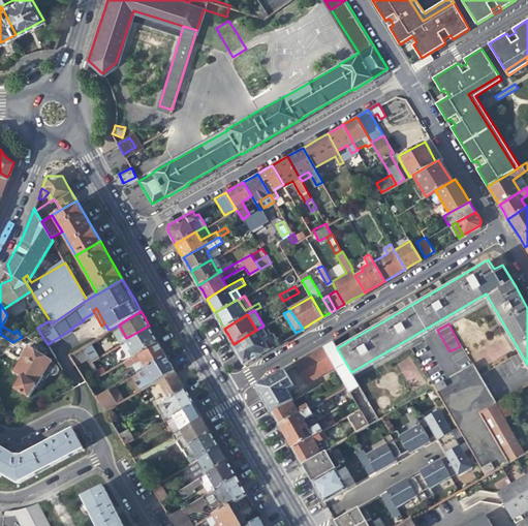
[(112,329),(120,342),(126,338),(119,325),(112,329)]
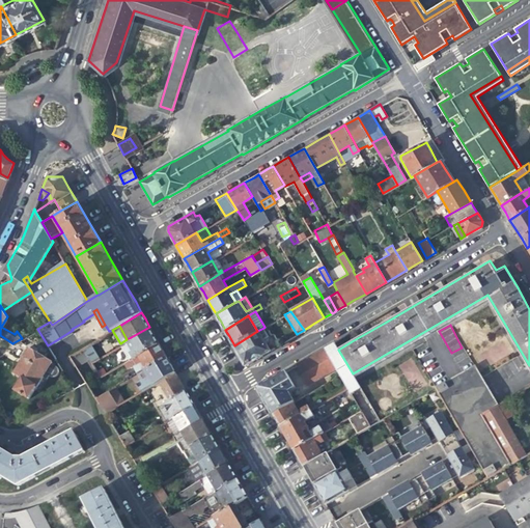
[(130,350),(133,356),(158,341),(154,333),(149,327),(131,337),(136,346),(130,350)]
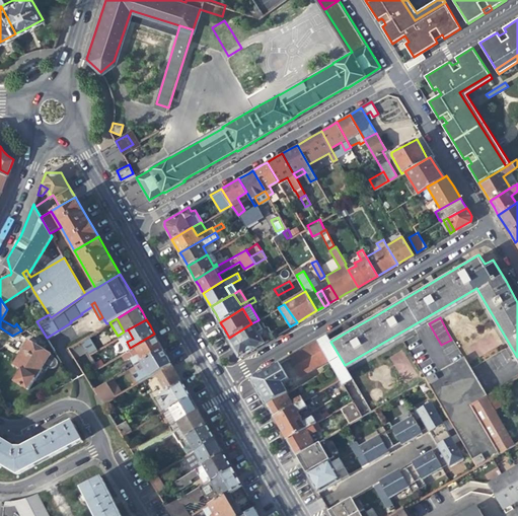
[(262,327),(257,320),(251,323),(229,338),(239,356),(260,344),(263,342),(256,332),(262,327)]
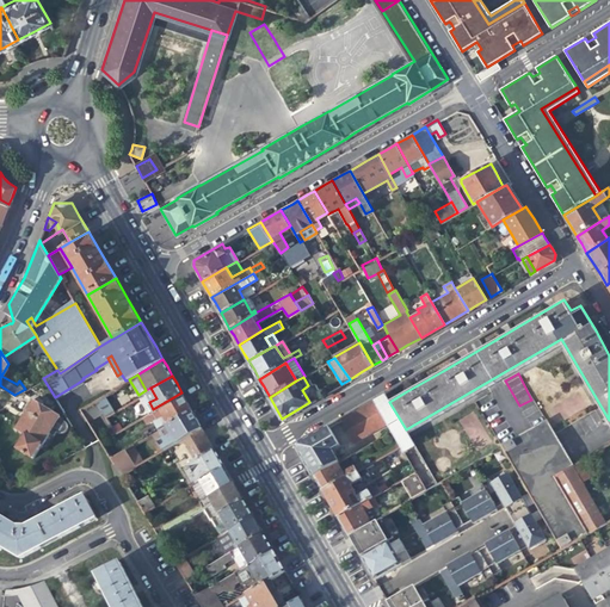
[(139,395),(148,412),(153,409),(149,402),(156,398),(151,388),(146,390),(139,395)]
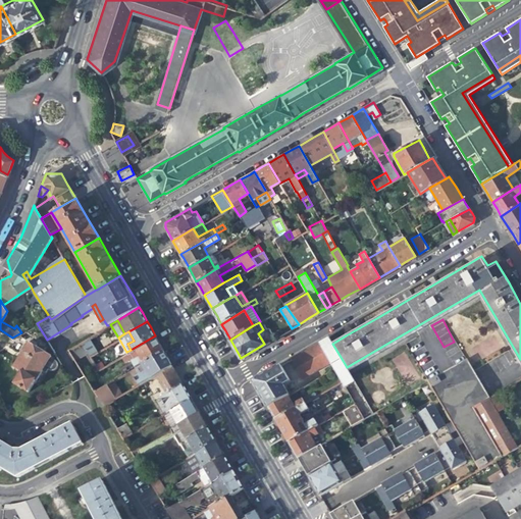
[(124,361),(134,355),(139,352),(144,361),(163,350),(159,342),(155,335),(131,350),(126,352),(121,355),(124,361)]
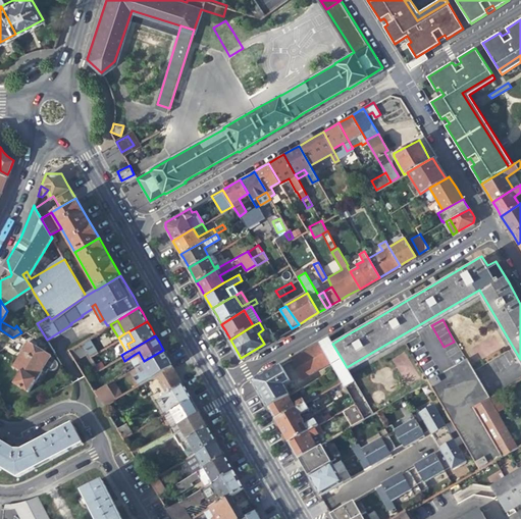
[(324,338),(319,341),(330,360),(332,362),(341,357),(332,344),(328,335),(324,338)]
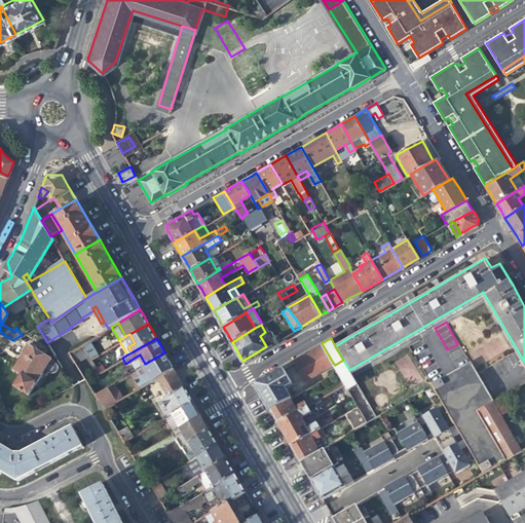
[(88,339),(81,343),(87,353),(89,357),(97,353),(88,339)]
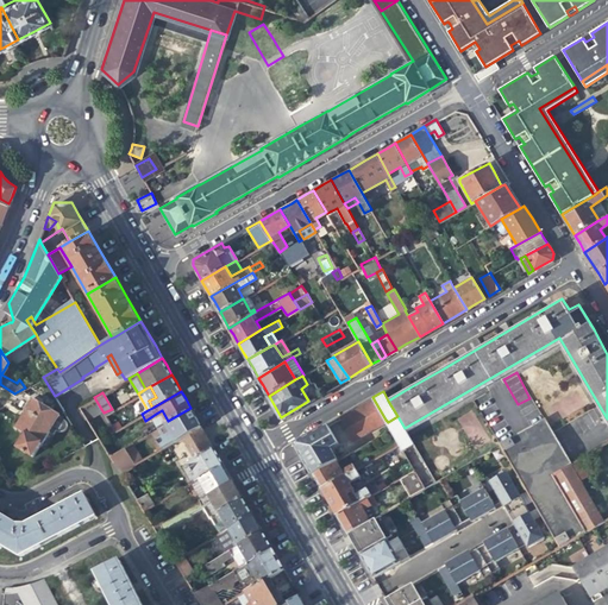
[(57,414),(58,413),(33,397),(16,426),(25,430),(17,445),(31,453),(39,440),(41,440),(48,429),(52,432),(55,427),(60,429),(61,429),(63,428),(64,426),(66,423),(66,421),(66,418),(64,418),(57,414)]
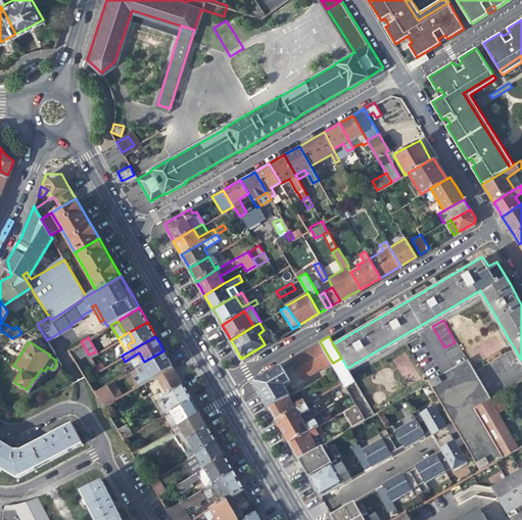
[(75,360),(87,351),(81,341),(68,348),(75,360)]
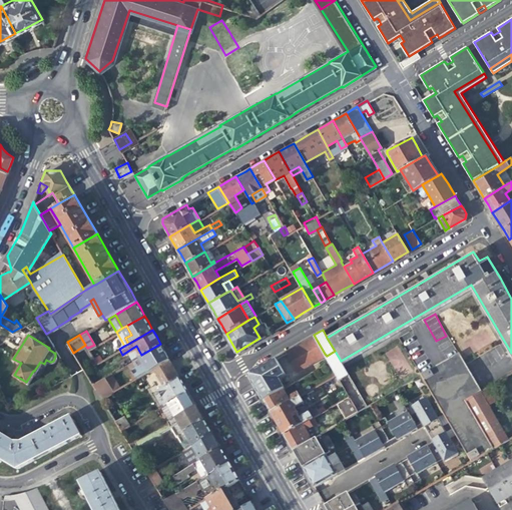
[(297,370),(325,354),(314,335),(286,351),(297,370)]
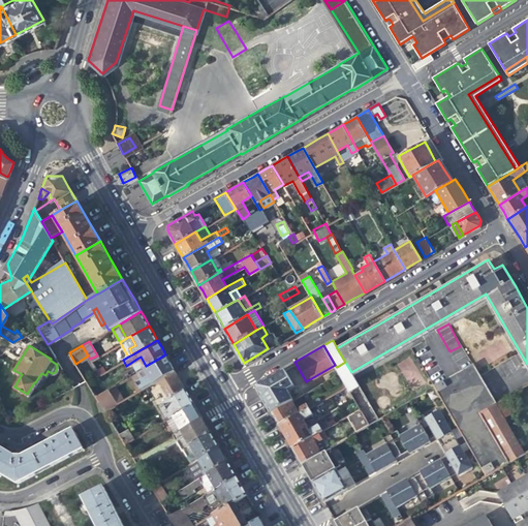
[(148,375),(135,382),(137,385),(133,388),(135,391),(158,379),(175,370),(169,362),(165,354),(146,366),(143,368),(148,375)]
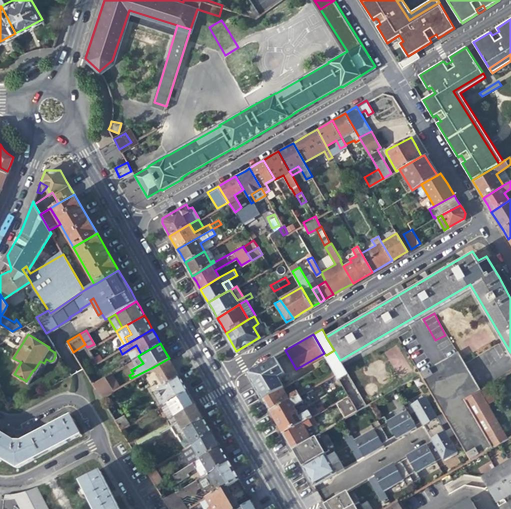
[(132,356),(133,359),(138,356),(141,354),(136,345),(131,348),(134,354),(132,356)]
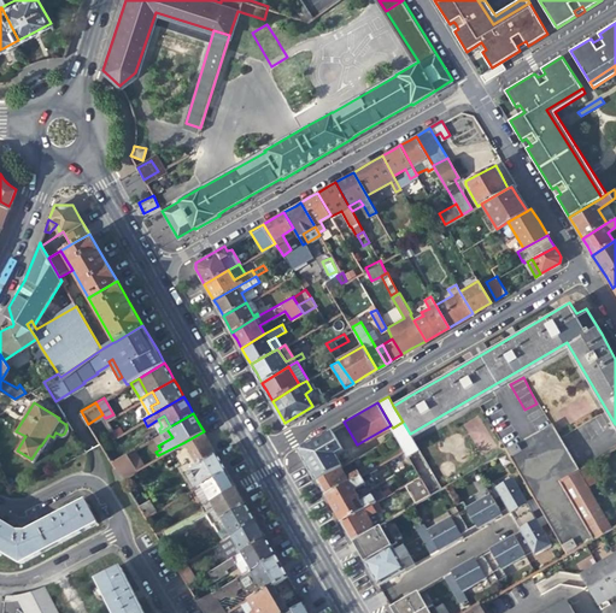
[(567,552),(594,536),(561,481),(580,469),(569,449),(552,422),(505,449),(567,552)]
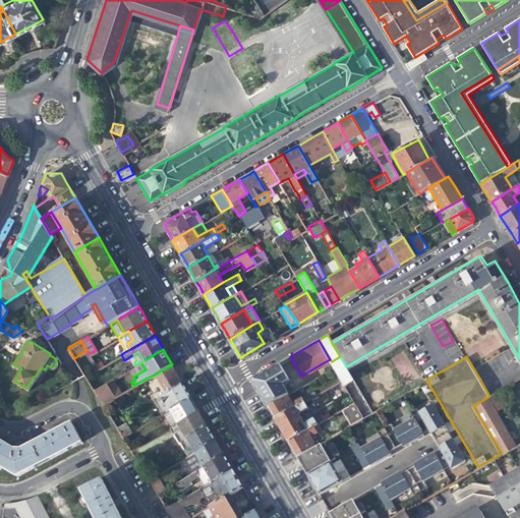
[(129,368),(133,377),(146,369),(140,362),(135,365),(129,368)]
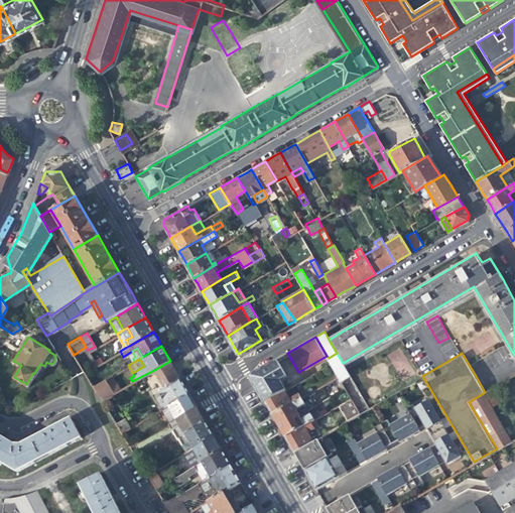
[(286,375),(277,359),(250,375),(257,387),(265,400),(284,389),(285,388),(280,378),(286,375)]
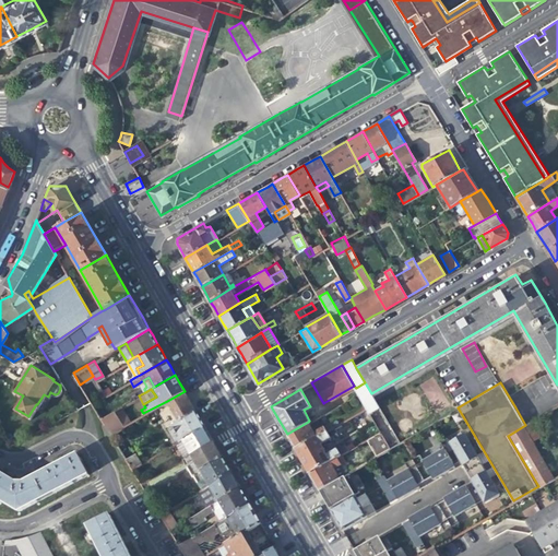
[(171,445),(175,442),(181,439),(204,425),(197,412),(185,391),(167,401),(178,420),(163,429),(171,445)]
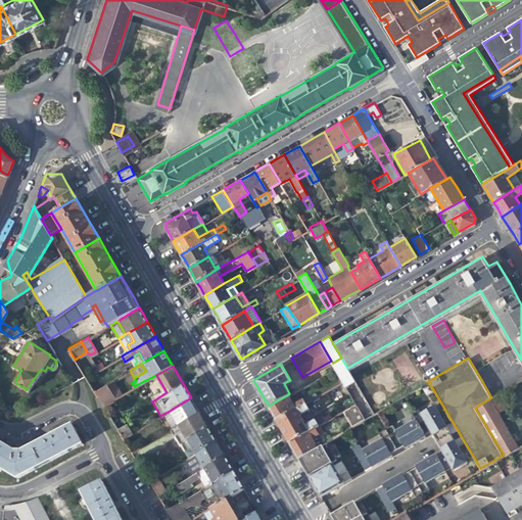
[(112,380),(106,383),(114,397),(121,394),(112,380)]
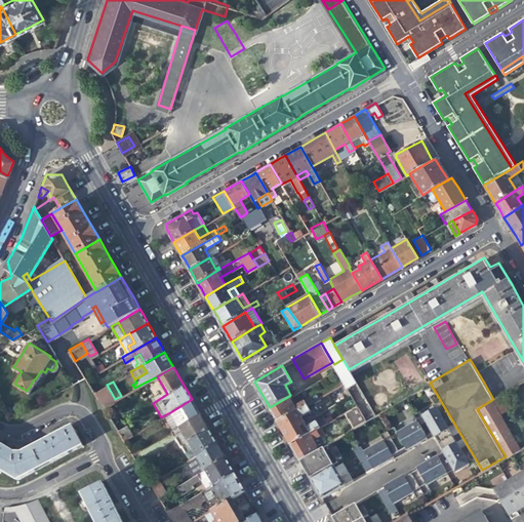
[(115,399),(107,385),(94,392),(103,406),(115,399)]
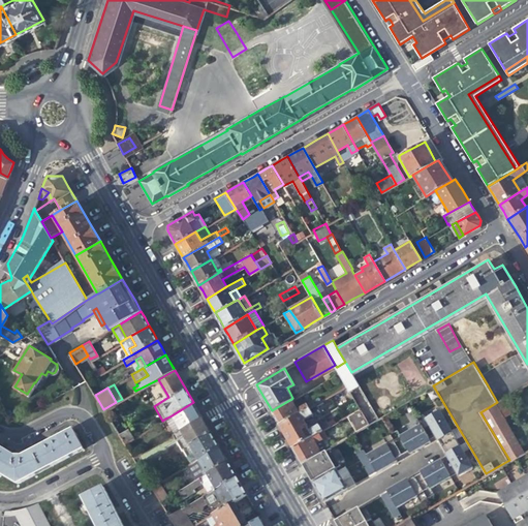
[(296,407),(291,399),(272,410),(275,415),(279,424),(310,407),(313,405),(314,404),(311,398),(296,407)]
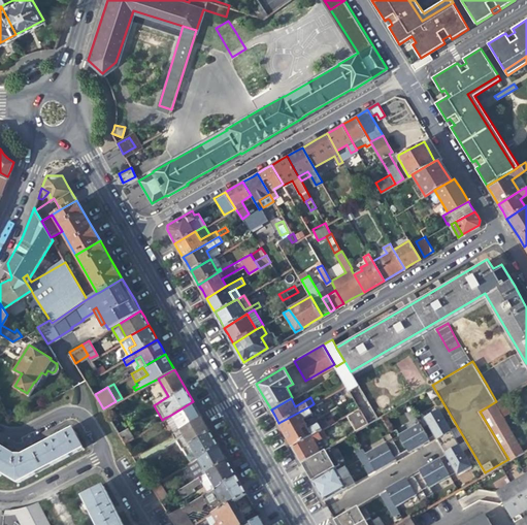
[(500,398),(496,401),(480,412),(508,459),(522,451),(501,417),(508,412),(500,398)]
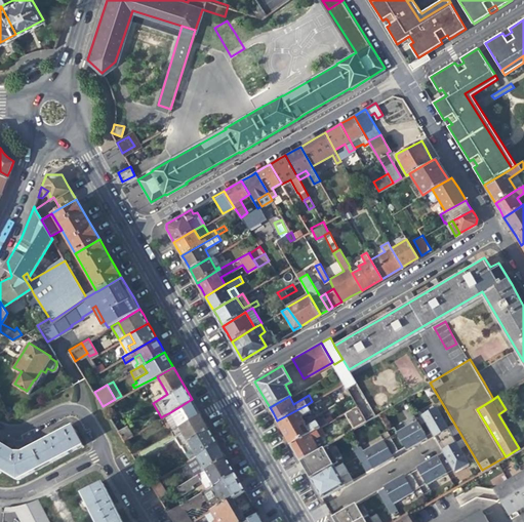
[(174,425),(176,428),(200,413),(196,405),(192,399),(170,412),(176,424),(174,425)]
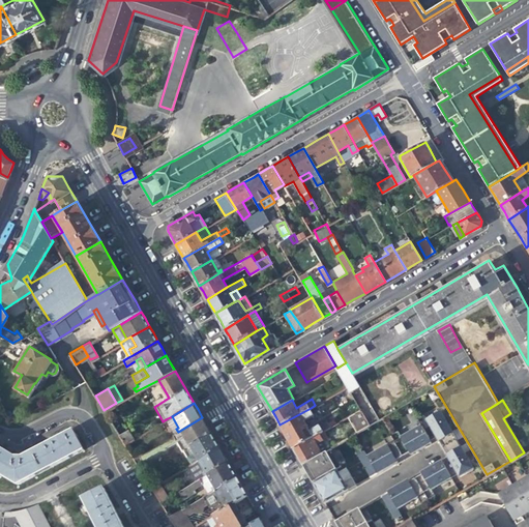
[(304,419),(314,414),(311,408),(280,425),(285,434),(293,447),(324,430),(334,423),(336,422),(333,418),(327,422),(326,419),(311,429),(304,419)]
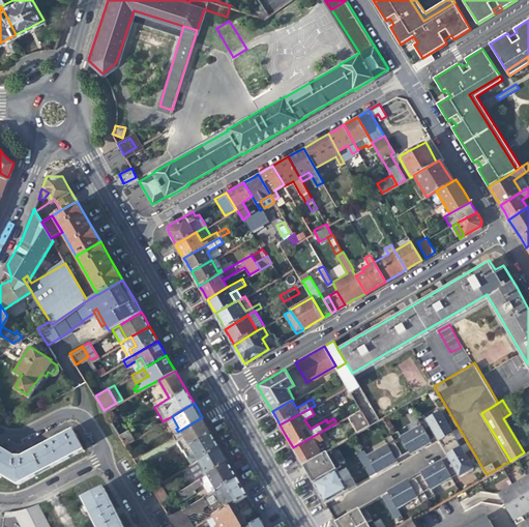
[(357,431),(370,423),(360,408),(348,415),(357,431)]
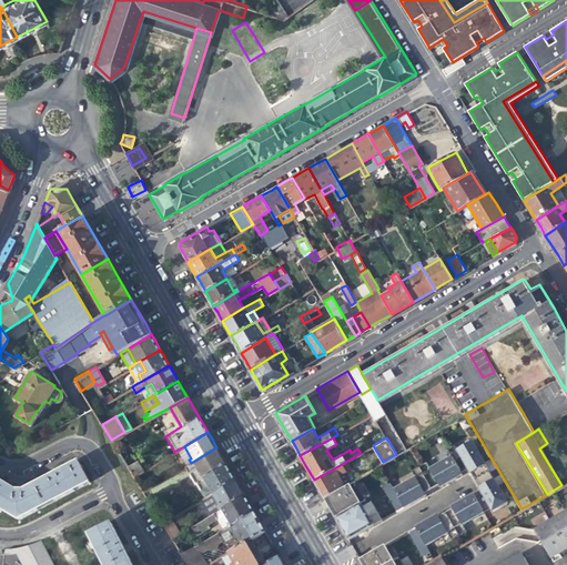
[(467,468),(473,478),(489,470),(471,440),(456,447),(454,444),(447,449),(451,454),(461,471),(466,466),(467,468)]
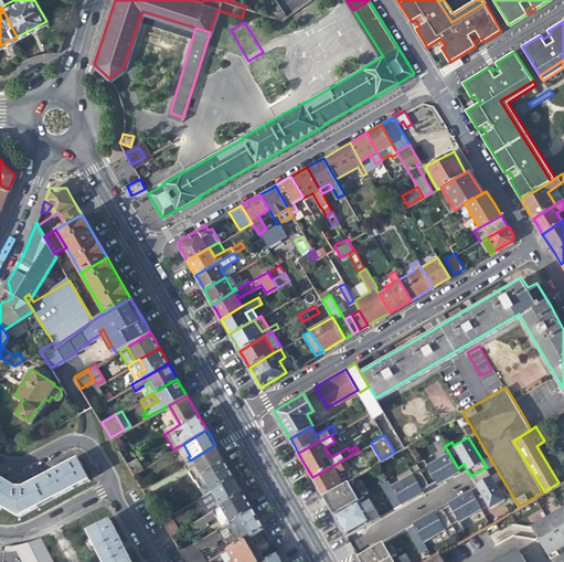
[(177,447),(185,463),(190,460),(188,457),(190,456),(183,444),(177,447)]
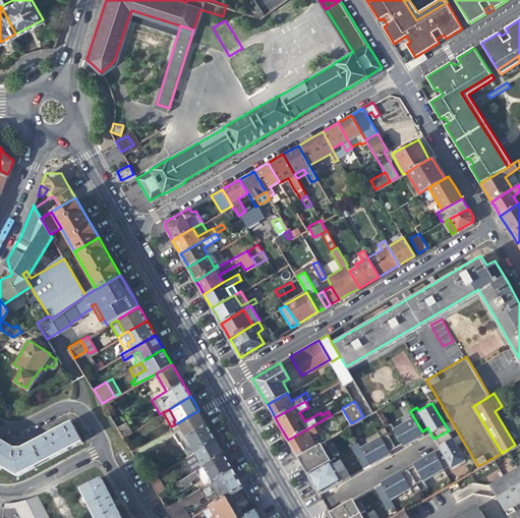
[(173,432),(178,441),(207,424),(201,415),(198,410),(175,424),(171,426),(135,447),(139,454),(162,442),(163,438),(173,432)]
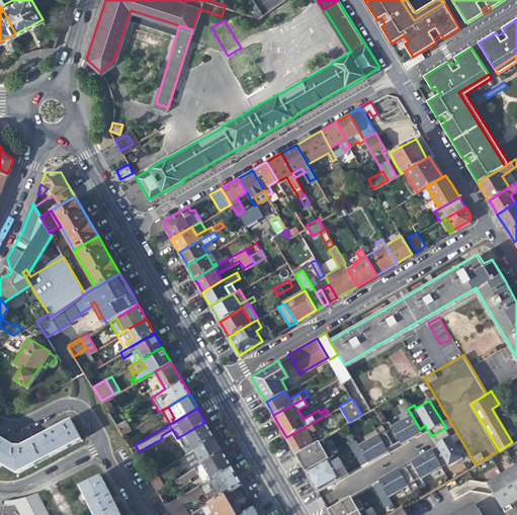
[(420,429),(411,414),(392,426),(388,420),(381,424),(393,444),(400,440),(401,442),(403,441),(420,431),(420,429)]
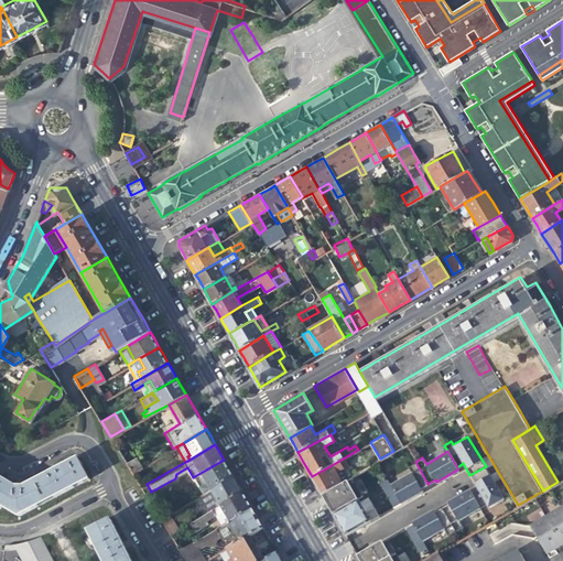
[(56,465),(39,475),(50,496),(88,475),(77,454),(56,465)]
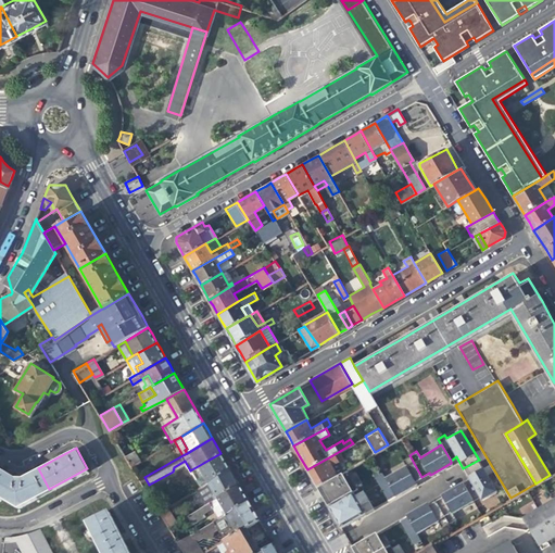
[(124,455),(130,465),(139,460),(135,452),(131,451),(124,455)]
